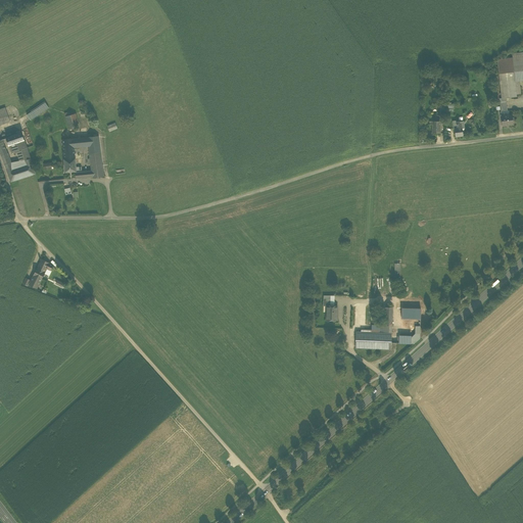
[(513,58),(513,61),(522,59),(522,52),(512,53),(513,58)]
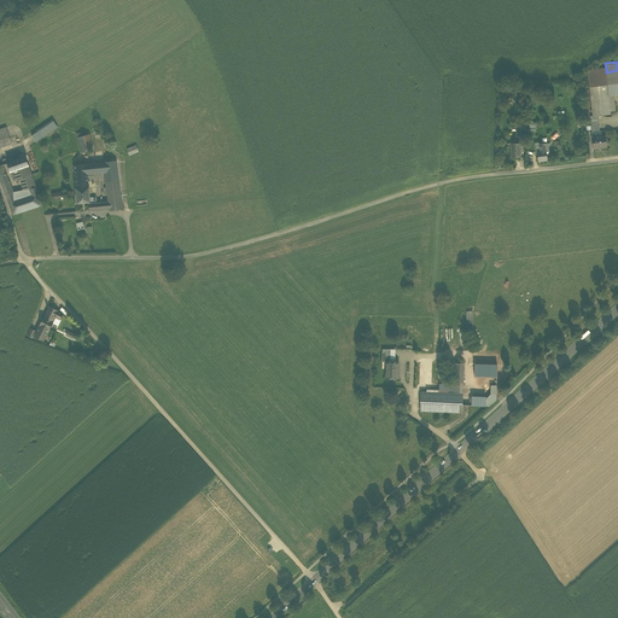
[(588,71),(589,87),(607,85),(606,73),(606,69),(588,71)]
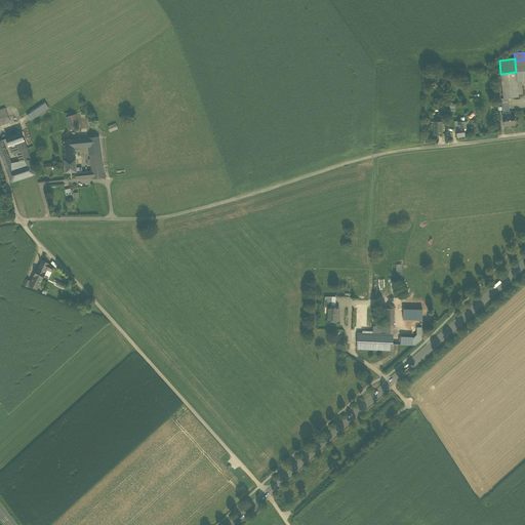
[(524,59),(515,62),(516,72),(517,82),(521,82),(524,81),(524,59)]
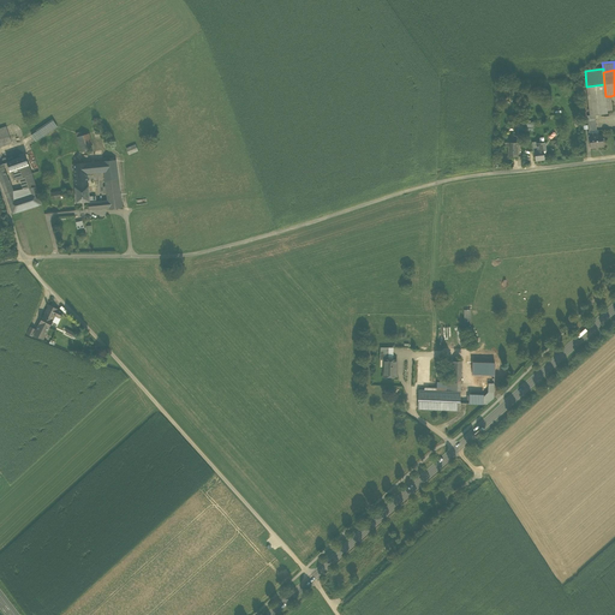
[(605,96),(604,84),(586,87),(590,115),(590,117),(595,115),(608,114),(608,112),(605,96)]
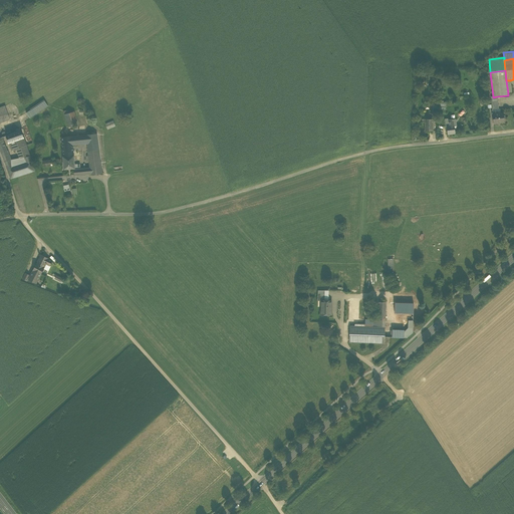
[(491,97),(492,109),(499,108),(497,96),(493,97),(493,96),(491,97)]
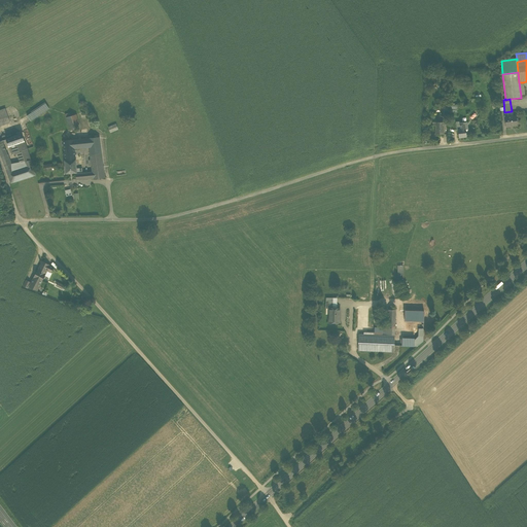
[(45,103),(31,112),(35,118),(49,108),(45,103)]
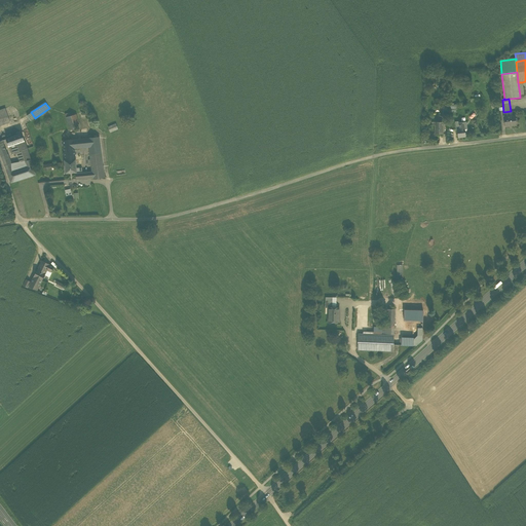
[(30,121),(35,118),(31,112),(27,115),(30,121)]
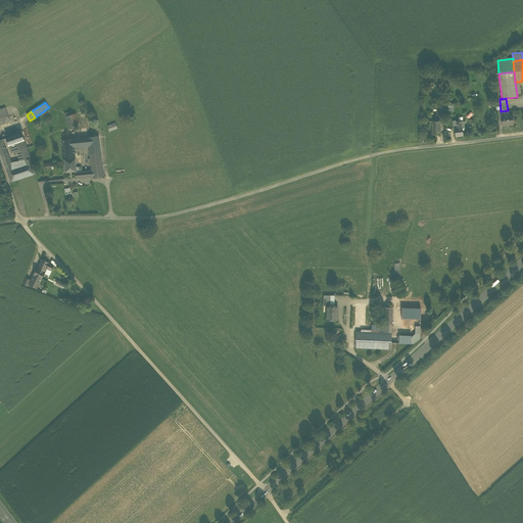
[(68,127),(69,130),(80,127),(76,113),(70,115),(69,111),(64,113),(65,116),(68,127)]
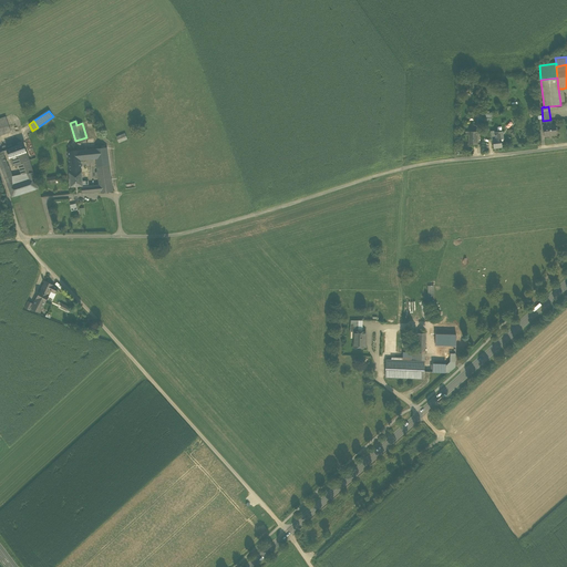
[(10,132),(8,125),(0,127),(0,130),(1,135),(10,132)]
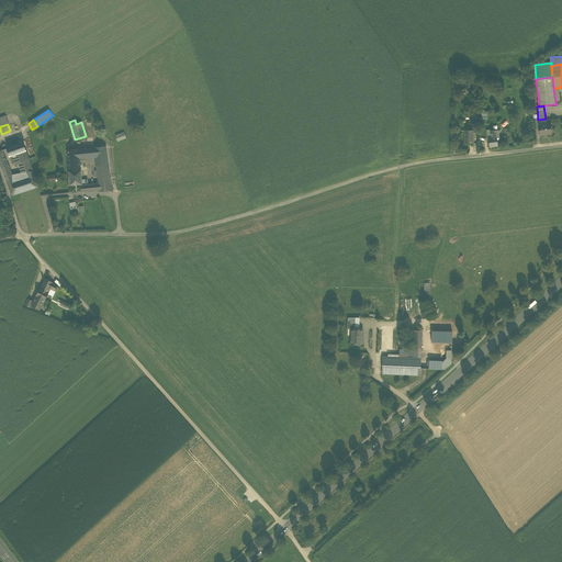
[(538,125),(539,135),(544,135),(544,134),(551,134),(550,124),(539,125),(538,125)]
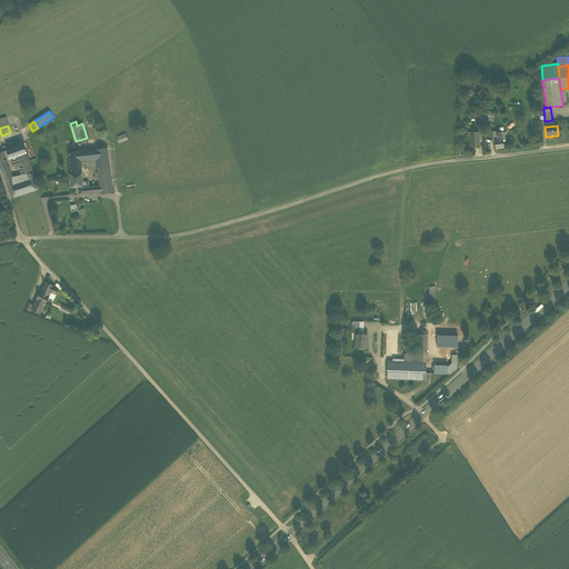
[(495,140),(496,149),(503,148),(502,141),(502,140),(502,139),(501,133),(501,132),(497,133),(497,135),(498,137),(495,137),(495,139),(495,140)]
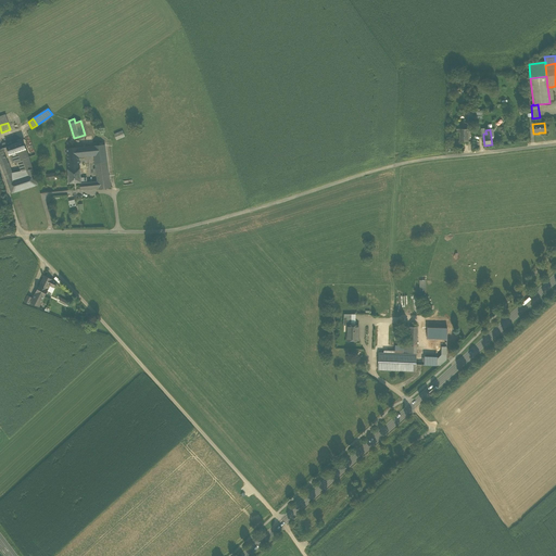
[(8,148),(10,154),(25,149),(23,141),(22,138),(17,140),(19,143),(8,147),(7,147),(7,148),(8,148)]
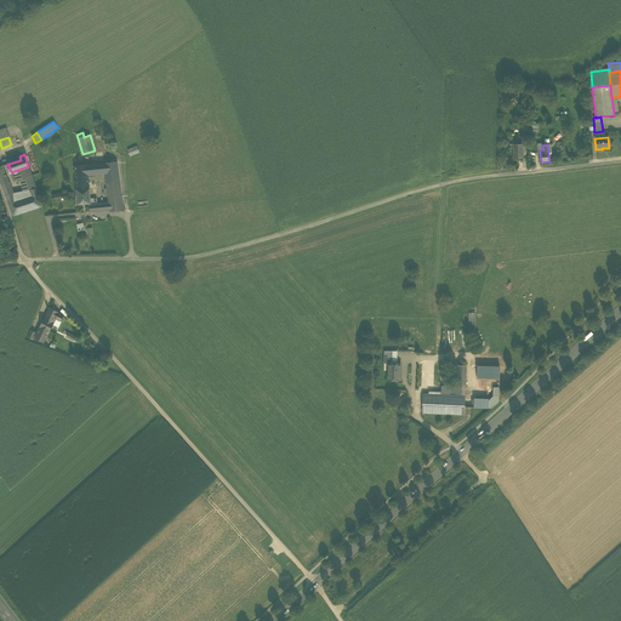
[(106,174),(107,182),(120,181),(118,161),(74,166),(77,189),(90,188),(89,176),(106,174)]
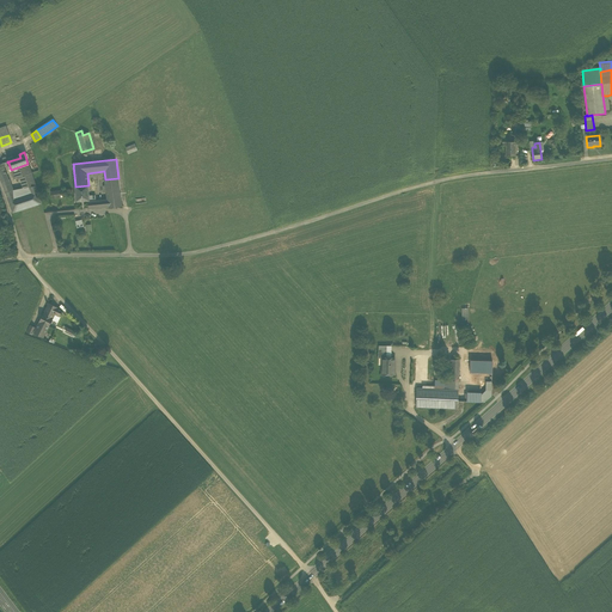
[(0,164),(0,179),(7,200),(14,197),(12,191),(2,164),(0,164)]
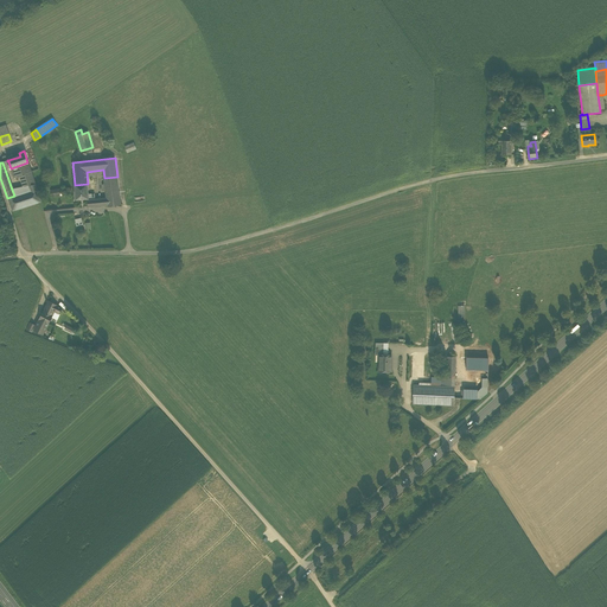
[(27,180),(30,191),(37,189),(32,172),(32,171),(31,171),(27,163),(11,168),(14,178),(19,176),(21,181),(27,180)]
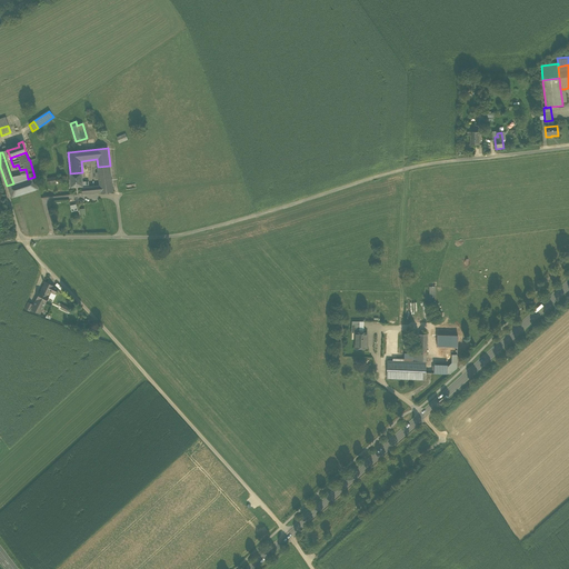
[(113,192),(110,166),(98,167),(100,187),(93,187),(93,192),(100,192),(101,193),(113,192)]
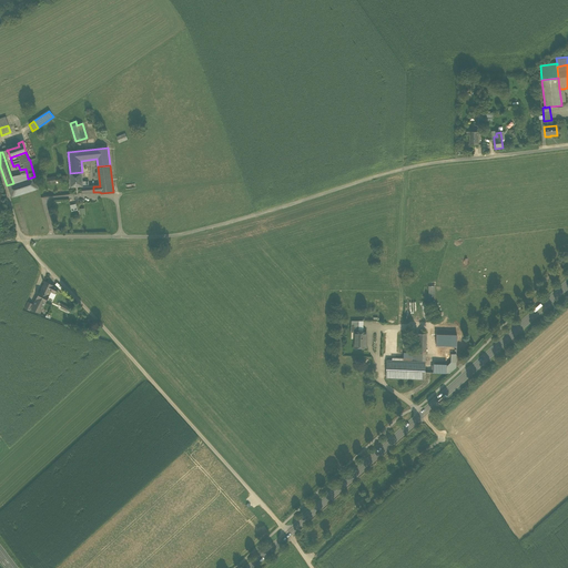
[(26,169),(20,170),(22,175),(11,178),(13,183),(28,179),(26,169)]
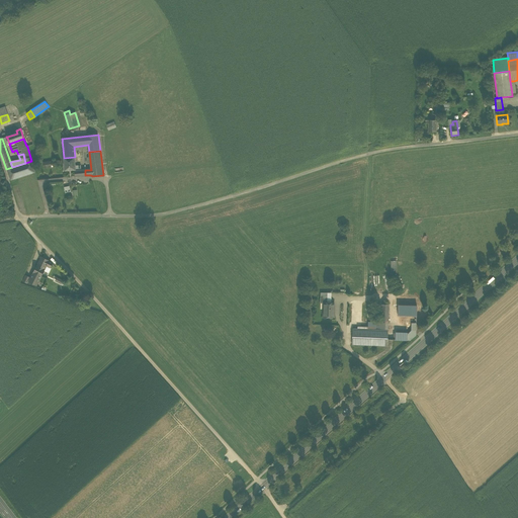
[(64,158),(65,171),(74,170),(76,170),(75,166),(75,157),(64,158)]
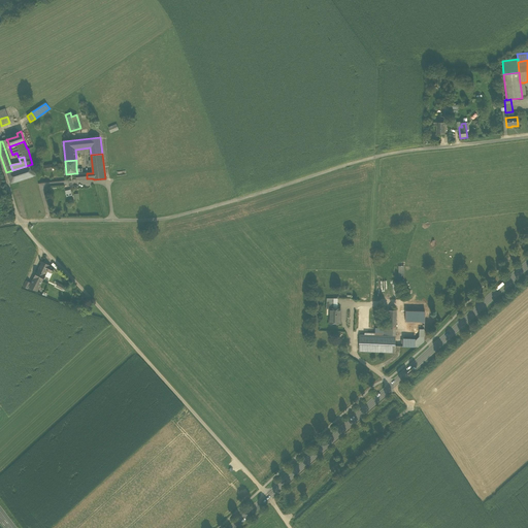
[(36,175),(32,164),(26,166),(12,170),(6,172),(11,184),(36,175)]
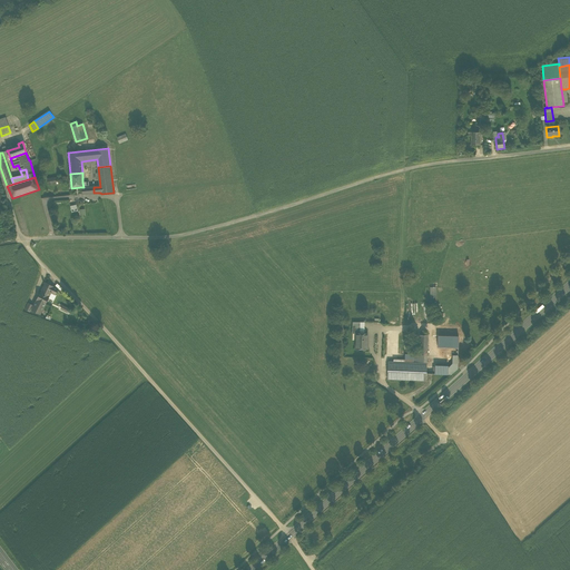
[(46,283),(40,293),(49,297),(51,293),(56,295),(58,290),(46,283)]
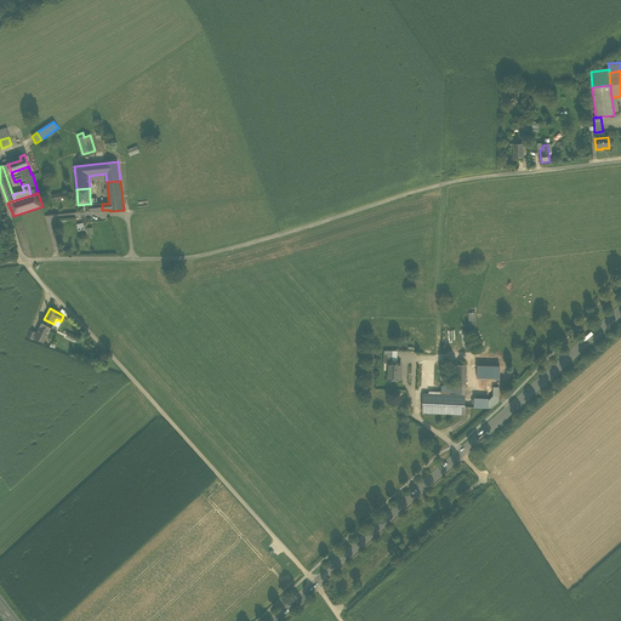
[(44,319),(39,331),(47,335),(52,324),(53,324),(44,319)]
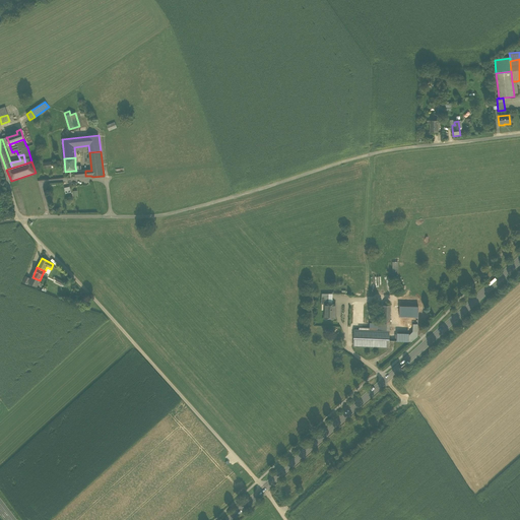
[(37,286),(40,280),(33,277),(29,282),(37,286)]
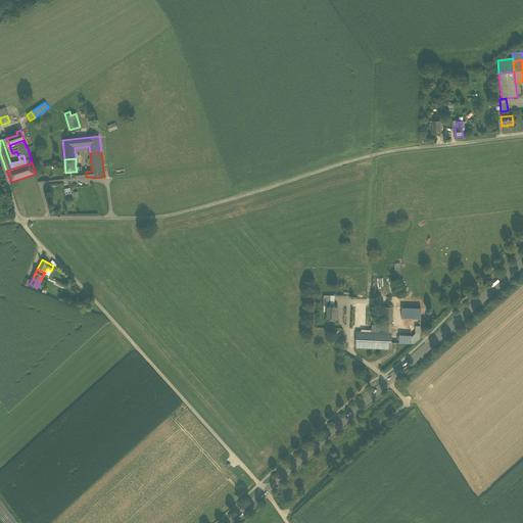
[(327,320),(337,321),(337,306),(334,306),(330,306),(327,305),(327,306),(328,306),(328,313),(327,312),(327,320)]
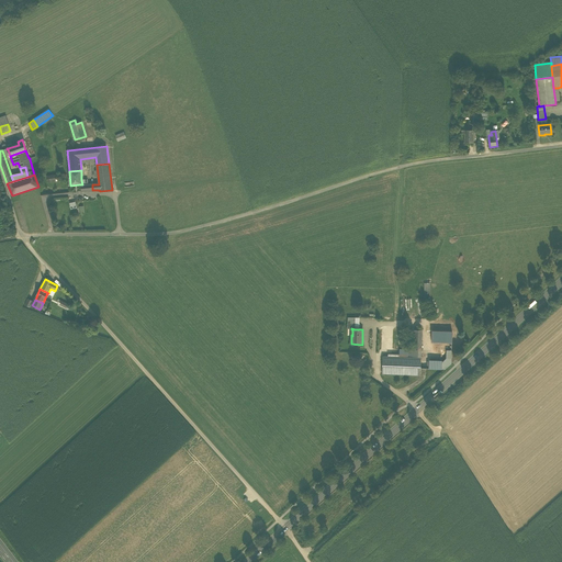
[(382,374),(420,375),(420,358),(407,357),(382,356),(382,374)]
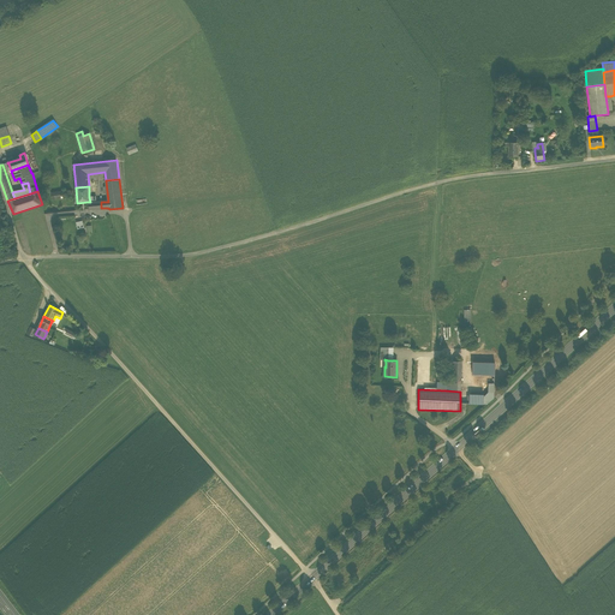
[(488,393),(484,396),(483,396),(483,404),(487,404),(494,398),(494,393),(488,393)]
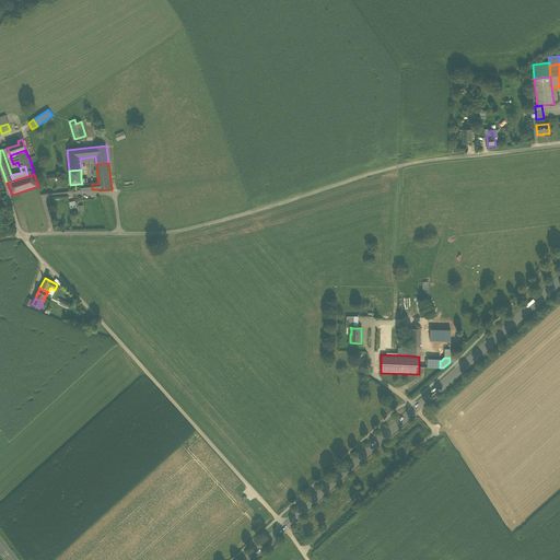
[(131,527),(120,536),(124,538),(133,529),(131,527)]
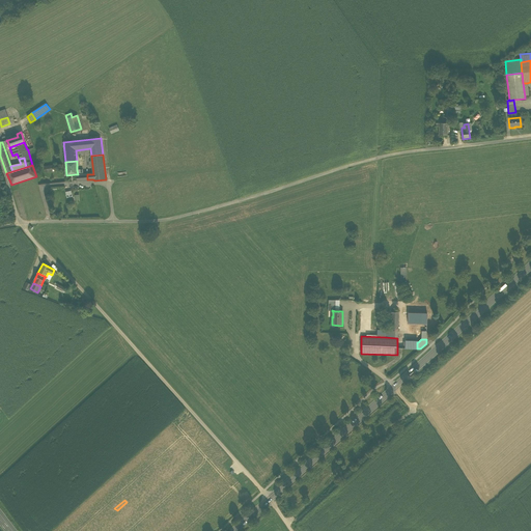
[(191,520),(193,523),(203,516),(201,512),(191,520)]
